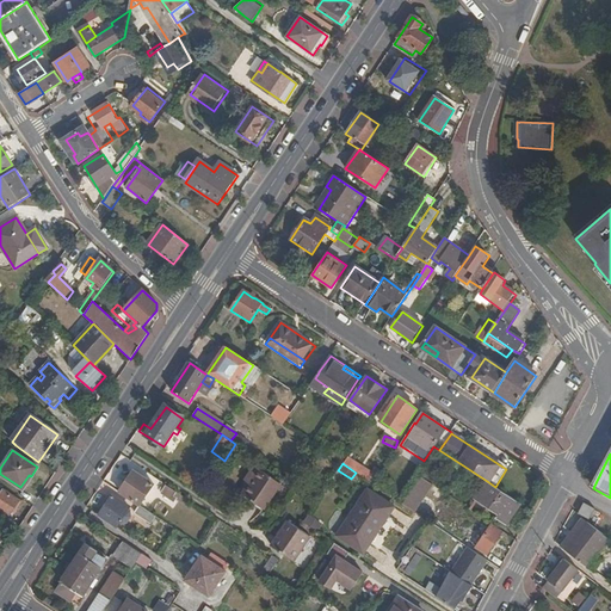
[(282,486),(255,468),(248,477),(254,482),(251,487),(245,495),(265,510),(282,486)]
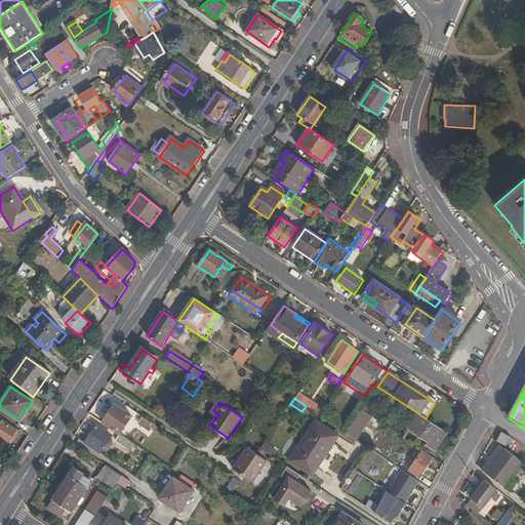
[(132,416),(116,405),(104,423),(121,435),(132,416)]
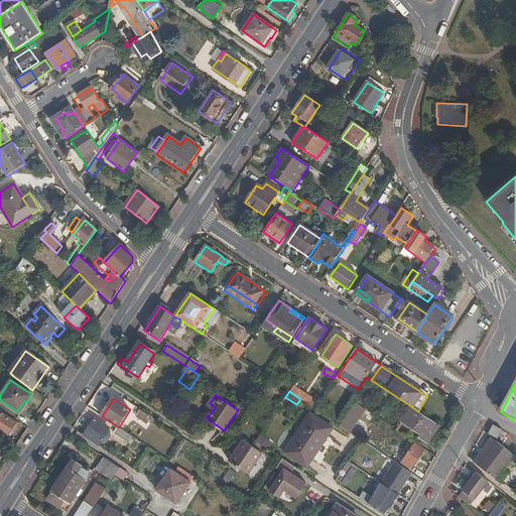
[(420,436),(428,442),(440,425),(418,411),(411,406),(403,421),(421,433),(420,436)]
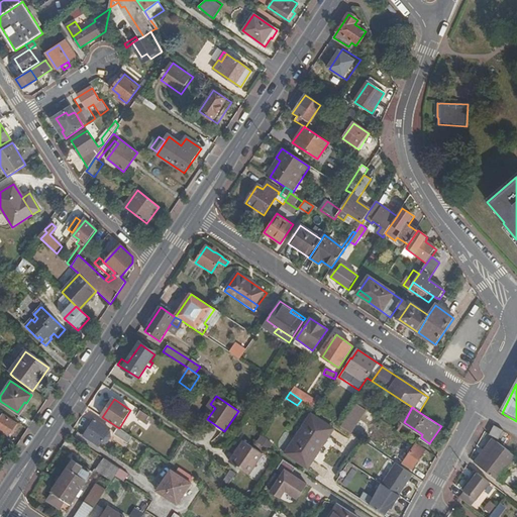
[(145,424),(149,419),(152,421),(153,420),(141,412),(137,418),(145,424)]
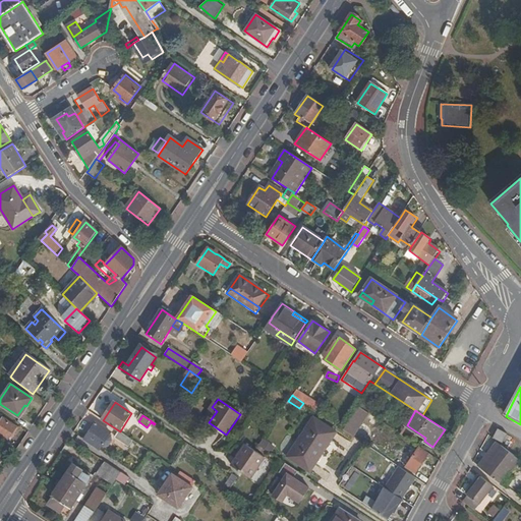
[(0,444),(1,445),(7,438),(8,439),(16,427),(2,417),(0,420),(0,444)]
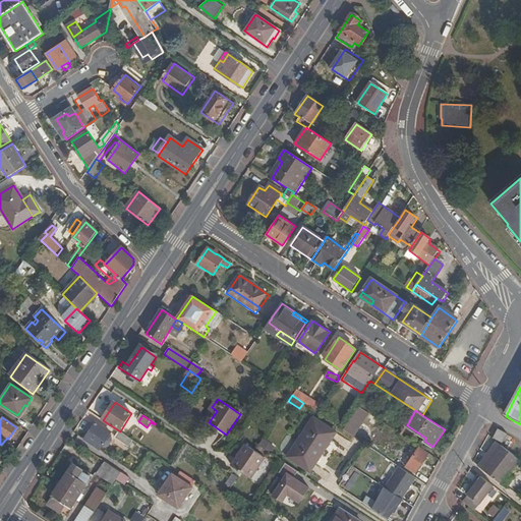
[(335,433),(313,419),(301,439),(324,454),(332,441),(331,440),(335,433)]
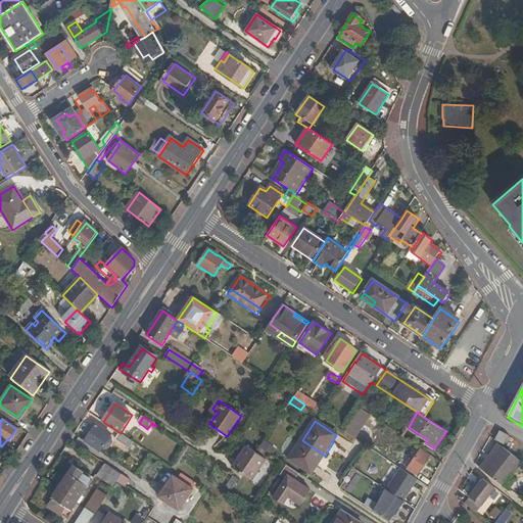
[(362,428),(351,422),(345,431),(355,438),(362,428)]
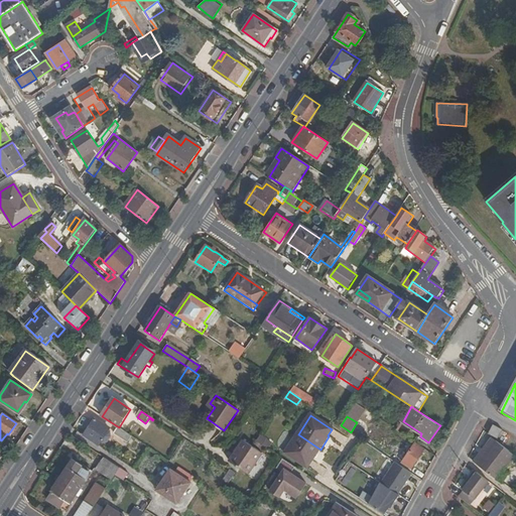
[(110,429),(96,420),(85,437),(99,447),(110,429)]
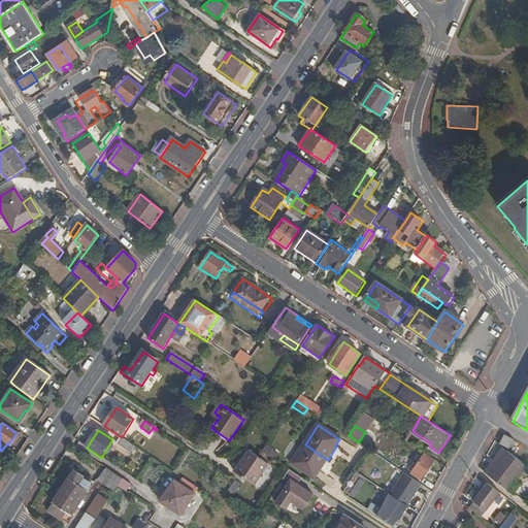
[(118,444),(132,454),(136,447),(123,437),(118,444)]
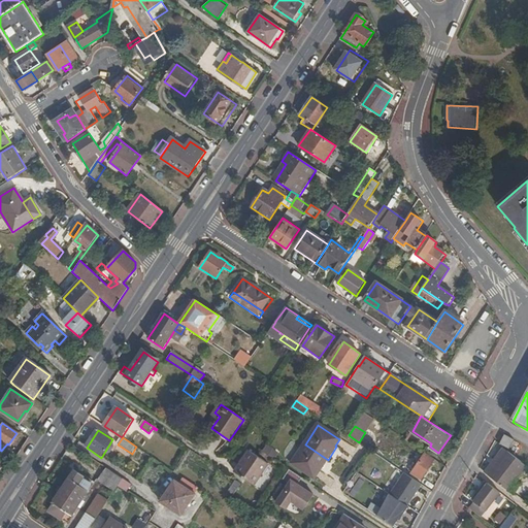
[(509,450),(514,442),(503,437),(499,444),(509,450)]
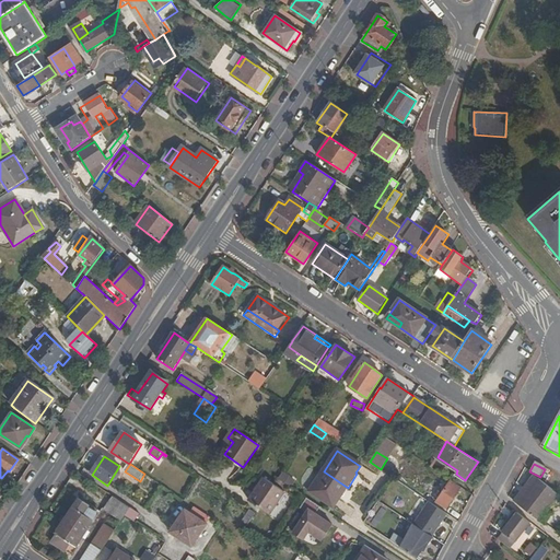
[(461,487),(452,481),(452,480),(429,465),(422,475),(445,490),(438,502),(447,509),(461,487)]
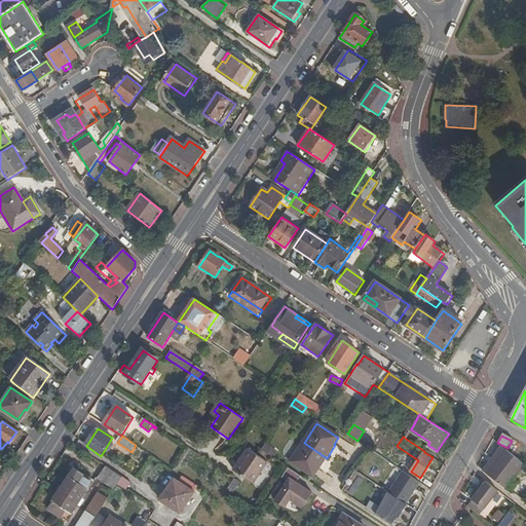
[(266,443),(262,450),(274,458),(277,451),(266,443)]
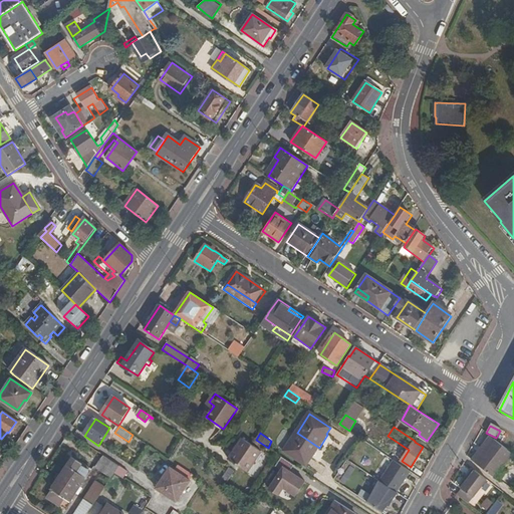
[(310,458),(312,459),(319,448),(297,433),(285,450),(306,464),(310,458)]
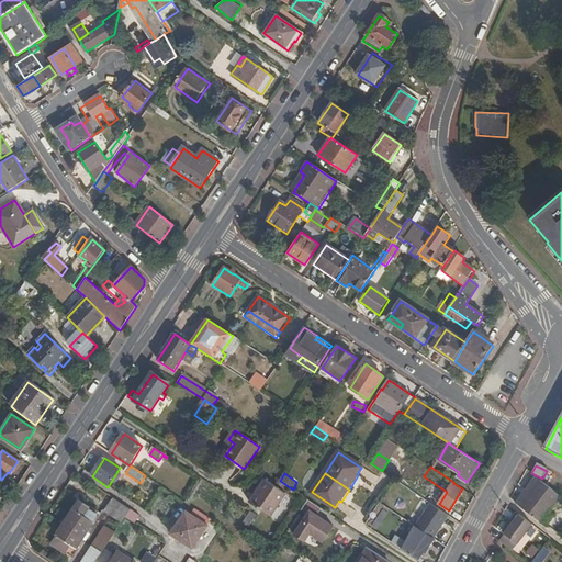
[(396,481),(401,483),(413,491),(427,501),(431,493),(402,473),(396,481)]
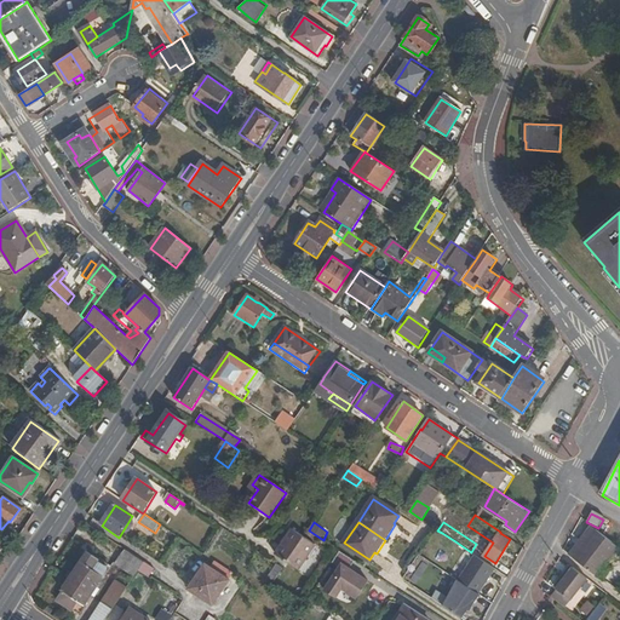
[(618,547),(586,523),(566,551),(596,577),(618,547)]
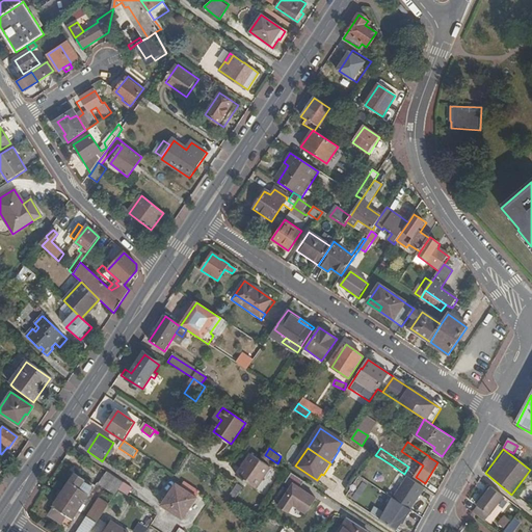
[(256,488),(269,469),(251,456),(245,464),(248,466),(245,470),(243,469),(238,475),(256,488)]
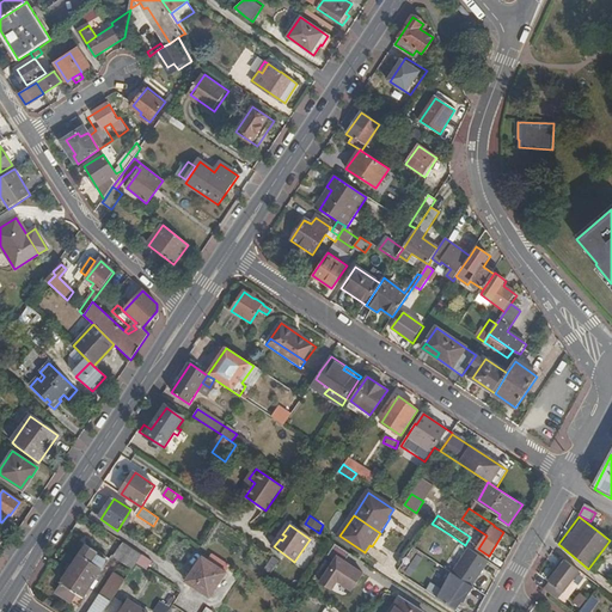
[(124,544),(115,557),(134,570),(135,567),(138,564),(144,556),(124,544)]
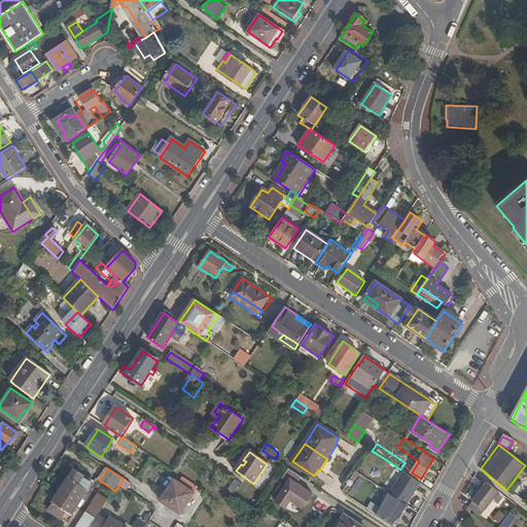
[(315,495),(299,484),(303,478),(289,469),(283,479),(289,483),(276,502),(286,508),(291,501),(305,510),(315,495)]
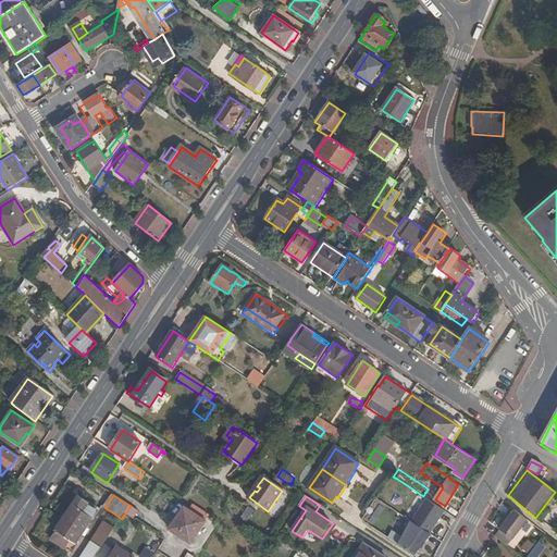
[(99,511),(78,497),(56,531),(58,533),(53,540),(72,553),(99,511)]
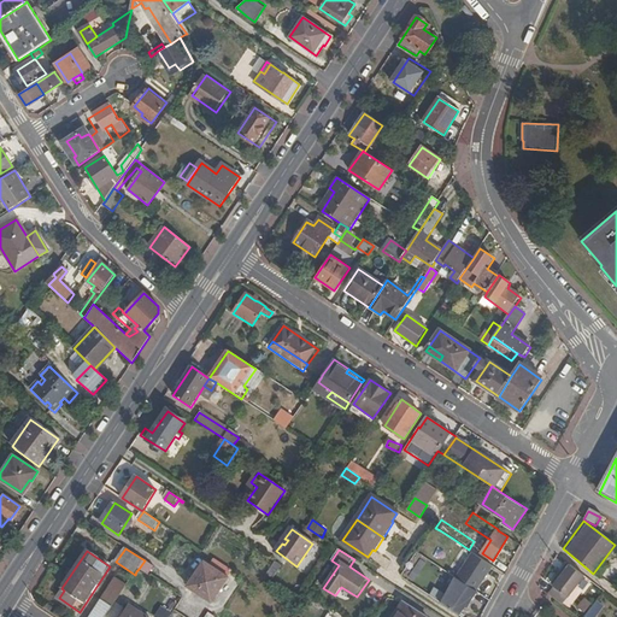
[(471,551),(456,576),(477,589),(493,565),(471,551)]
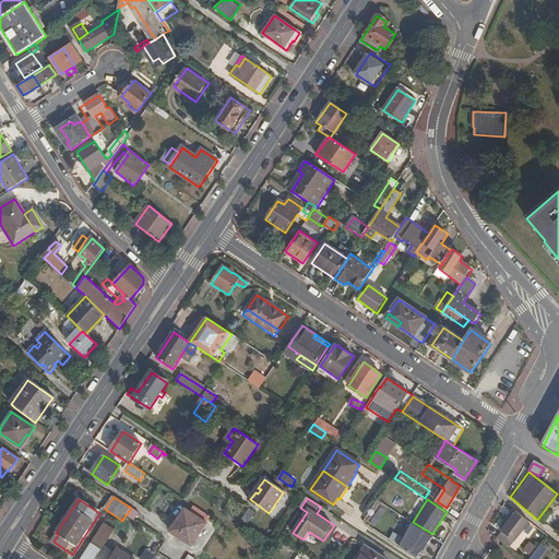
[(140,514),(131,508),(126,515),(133,520),(135,522),(140,514)]
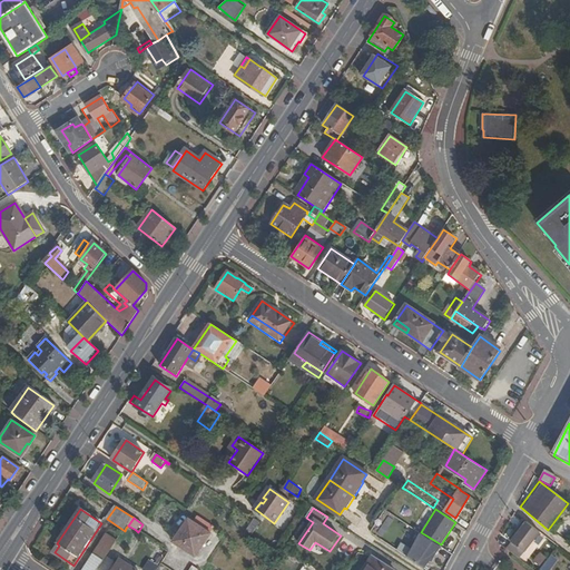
[(507,543),(520,524),(512,518),(498,537),(507,543)]
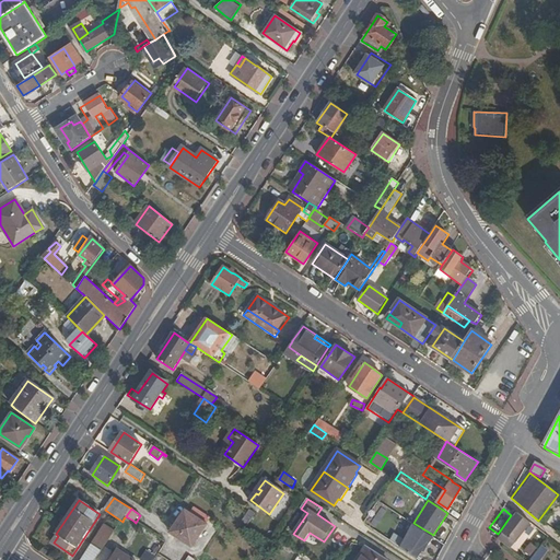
[(191,547),(207,524),(185,510),(171,533),(191,547)]
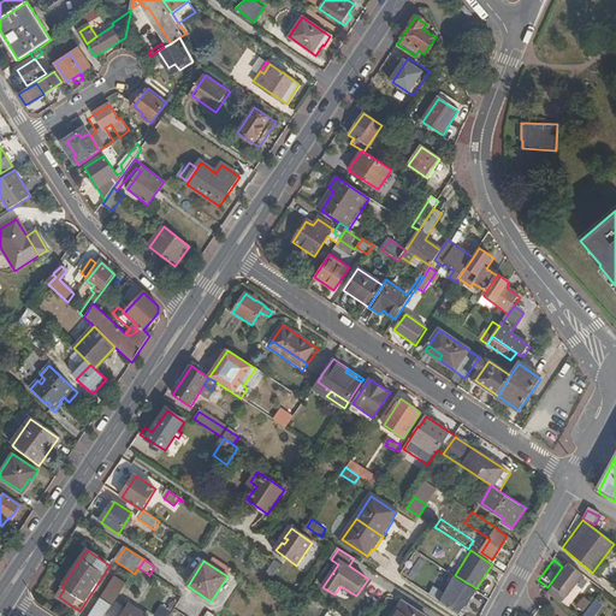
[(554,585),(555,586),(548,593),(562,604),(584,576),(569,564),(554,585)]
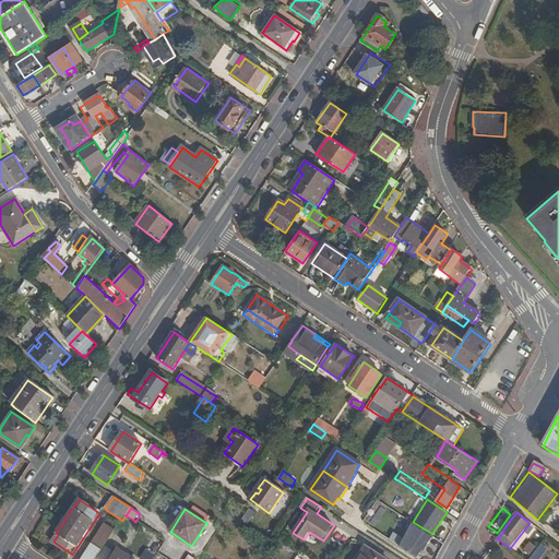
[(432,534),(413,522),(400,545),(416,557),(432,534)]
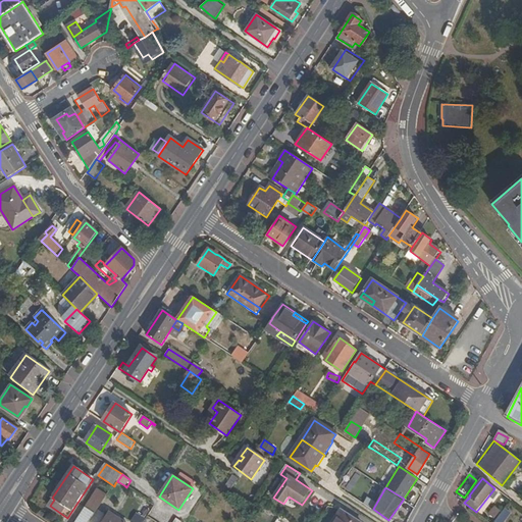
[(107,497),(98,490),(85,509),(87,510),(94,516),(107,497)]
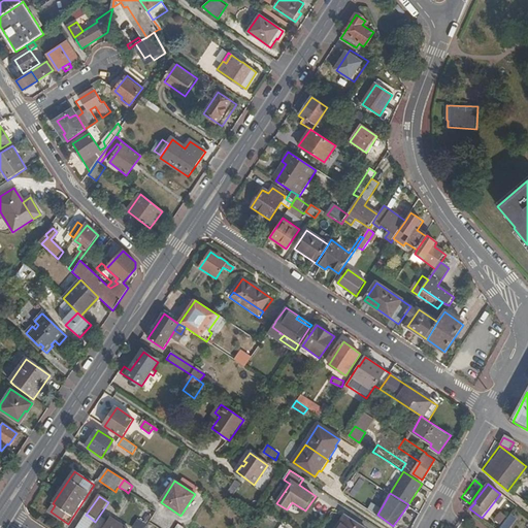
[(501,509),(492,521),(501,527),(506,527),(514,520),(501,509)]
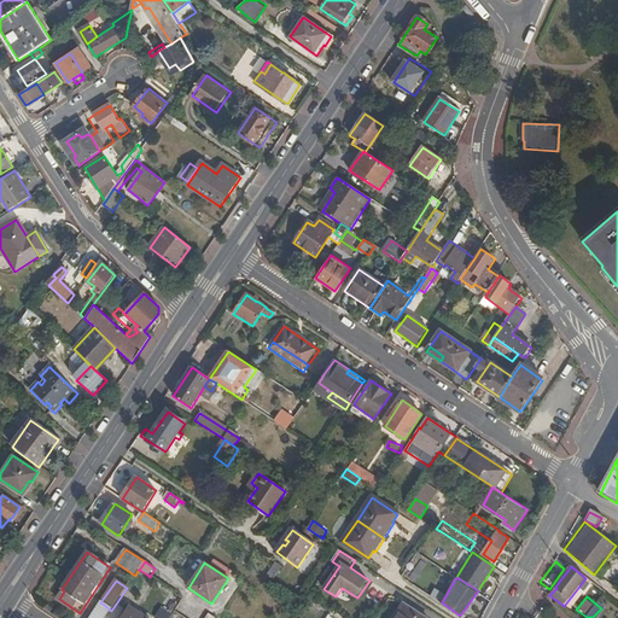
[(106,617),(111,611),(103,604),(92,617),(106,617)]
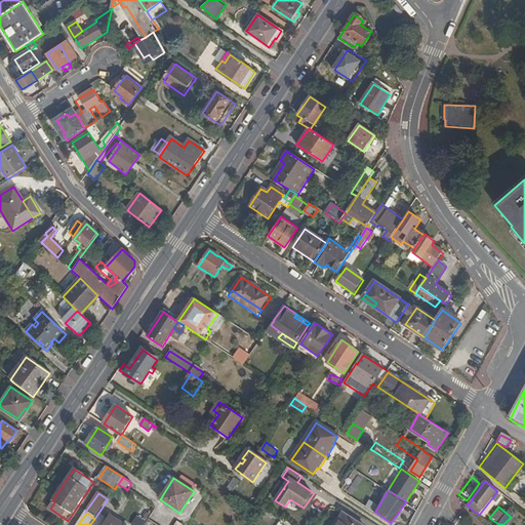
[(362,524),(345,514),(336,524),(362,524)]
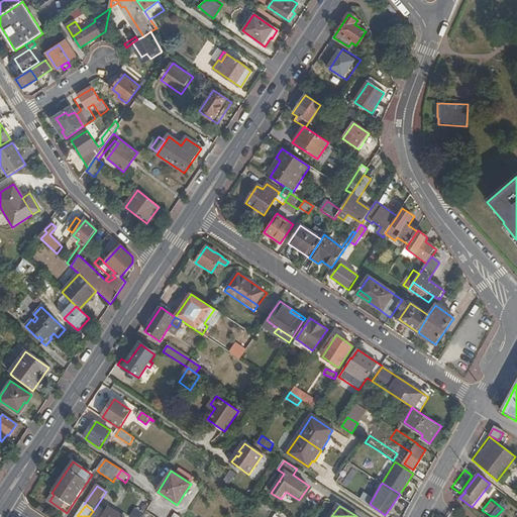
[(142,516),(144,513),(135,508),(130,516),(142,516)]
